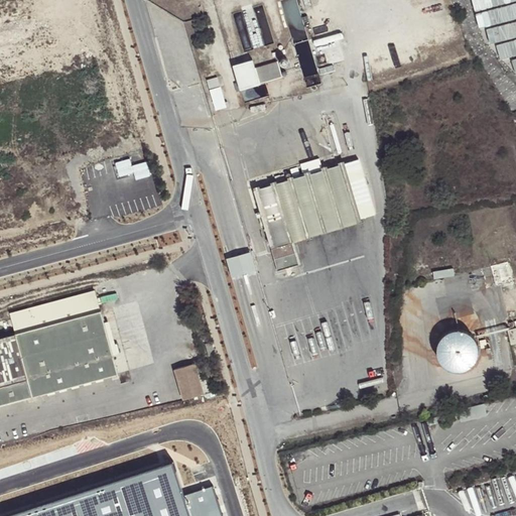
[(285,48),(272,52),(274,56),(286,52),(285,48)]
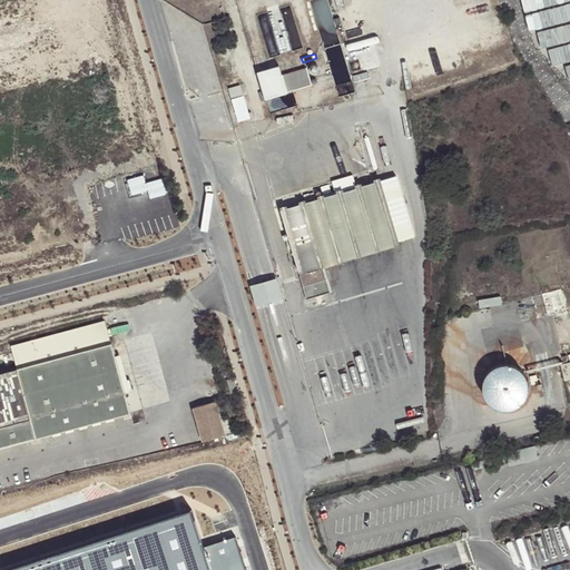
[(287,92),(312,85),(307,68),(282,75),(279,66),(258,72),(266,99),(287,92)]
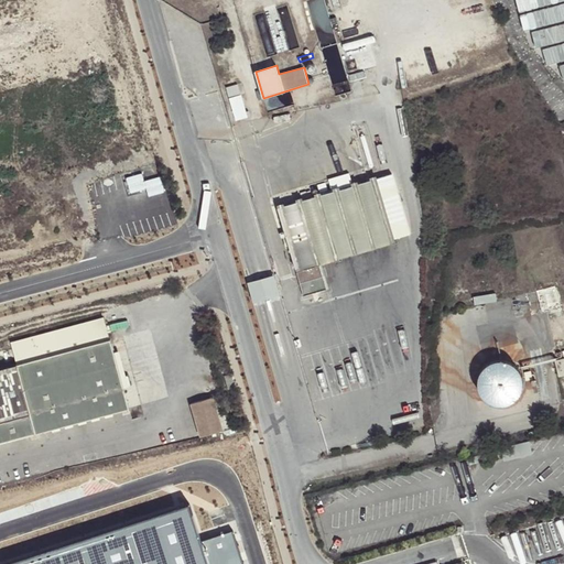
[(238,85),(227,88),(230,98),(241,95),(238,85)]
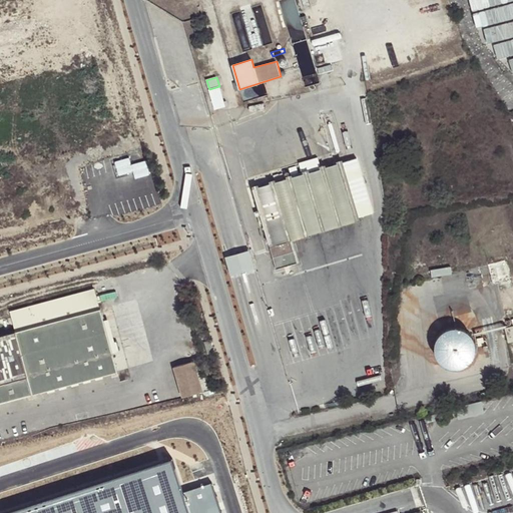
[(215,110),(225,107),(219,86),(209,89),(215,110)]
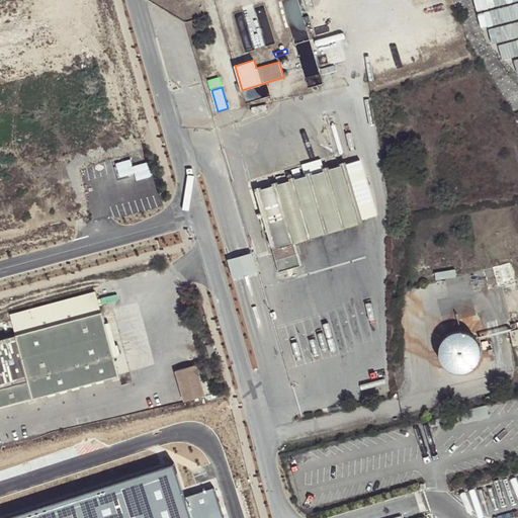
[(119,178),(135,173),(131,160),(115,164),(119,178)]
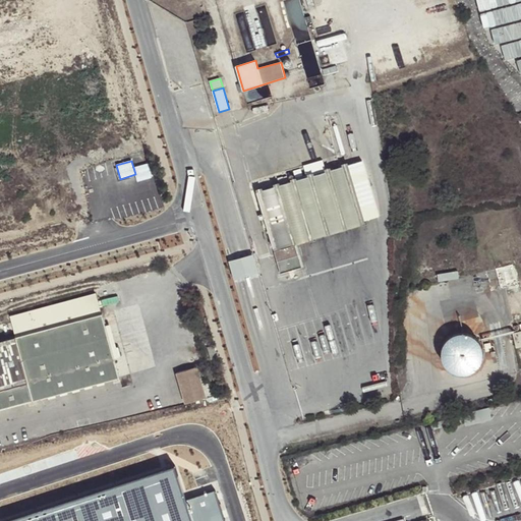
[(361,161),(278,185),(294,241),(378,216),(361,161)]
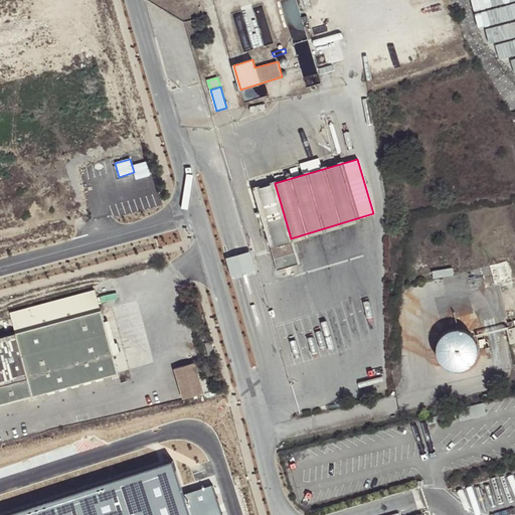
[(136,180),(151,176),(146,162),(133,166),(134,172),(136,180)]
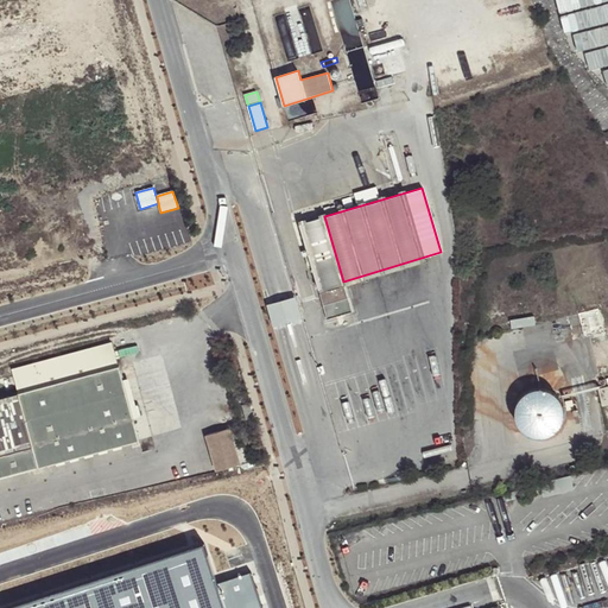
[(324,216),(299,225),(318,289),(333,285),(335,295),(322,298),(324,305),(348,298),(343,282),(324,216)]
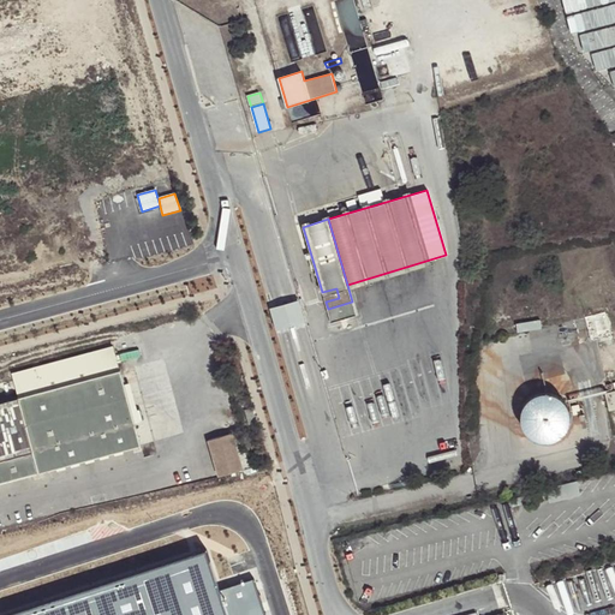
[(299,300),(270,309),(278,332),(306,322),(299,300)]
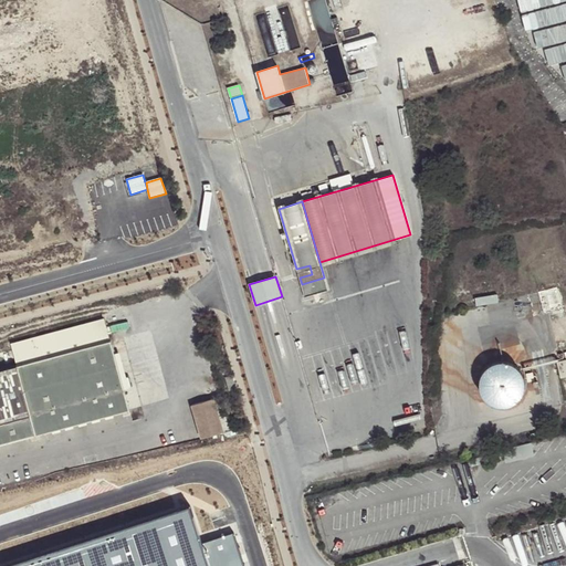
[(106,320),(12,345),(13,349),(18,368),(0,373),(0,447),(130,413),(130,410),(112,342),(111,335),(108,326),(106,320)]
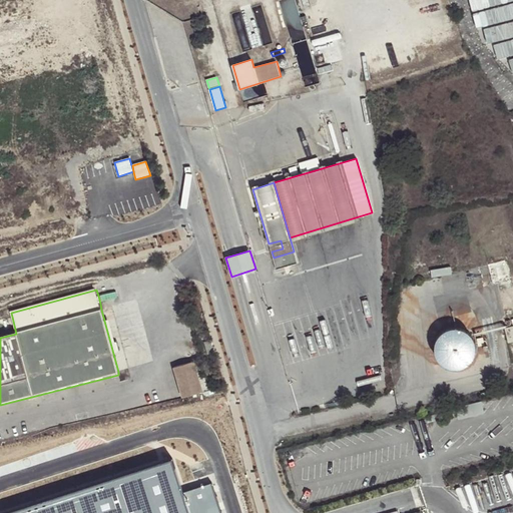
[(443,331),(440,334),(436,338),(434,344),(433,349),(435,355),(439,362),(445,367),(452,369),(458,369),(464,367),(469,363),(473,357),(475,345),(473,340),(467,332),(462,329),(456,328),(451,328),(448,329),(443,331)]
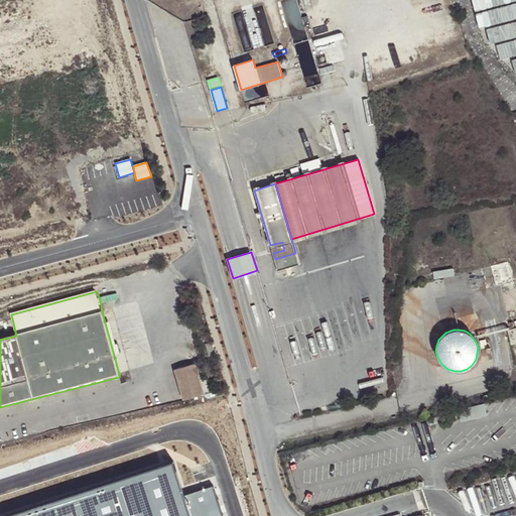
[(209,359),(217,357),(214,346),(206,348),(209,359)]
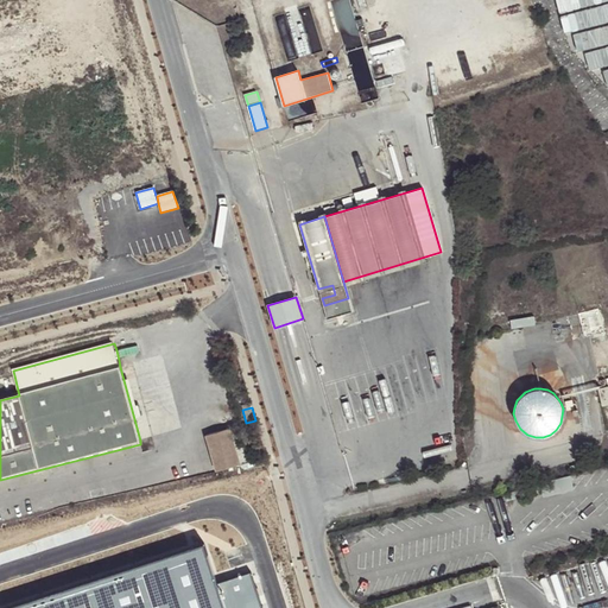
[(242,466),(230,430),(206,437),(216,473),(242,466)]
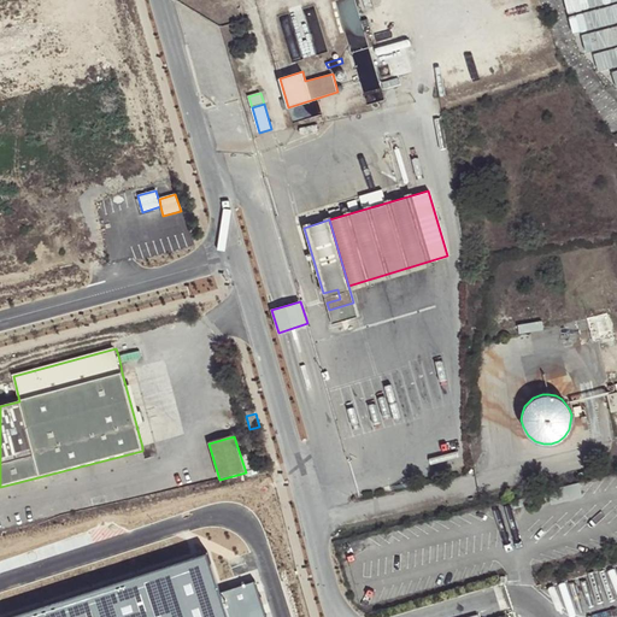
[(545,500),(544,494),(513,503),(516,507),(545,500)]
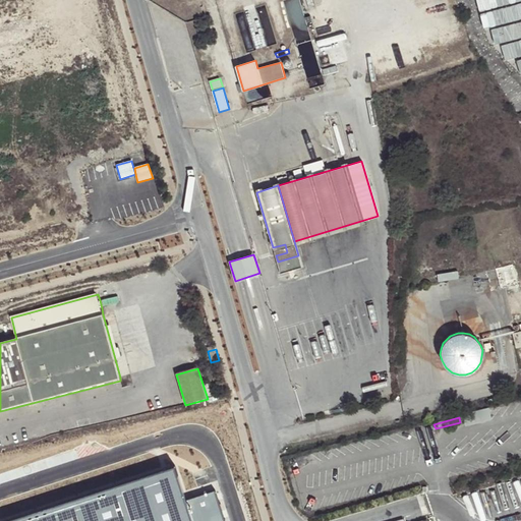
[(172,471),(15,520),(189,520),(182,501),(172,471)]
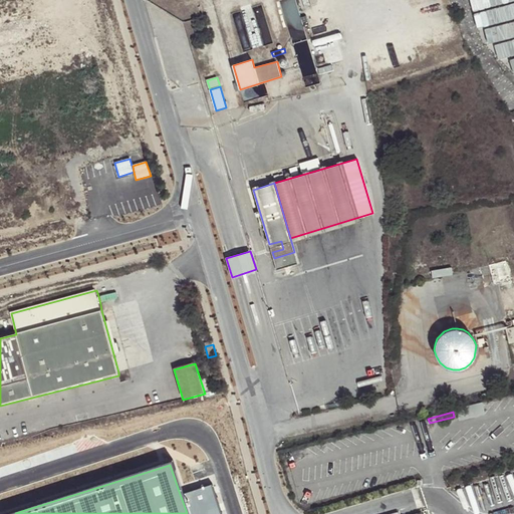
[(220,513),(211,483),(180,494),(187,513),(220,513)]
